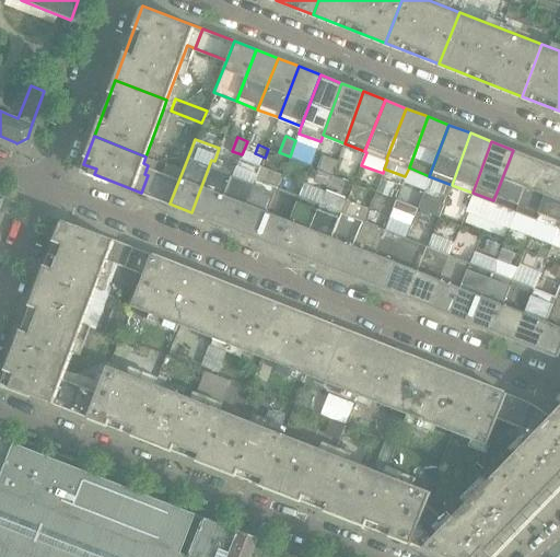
[(298,160),(302,150),(293,147),(290,157),(298,160)]
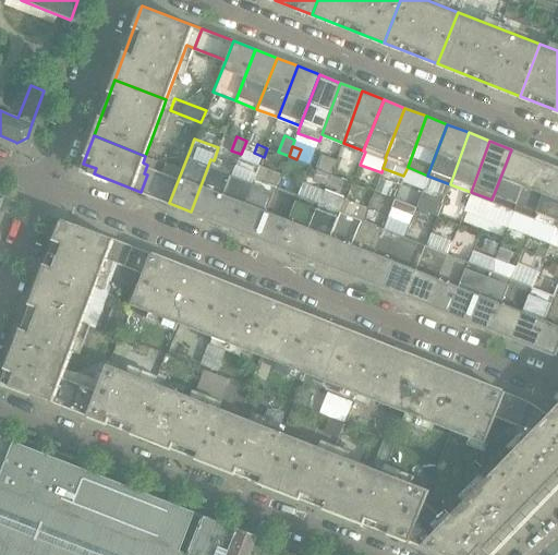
[(512,208),(533,157),(511,149),(492,200),(512,208)]
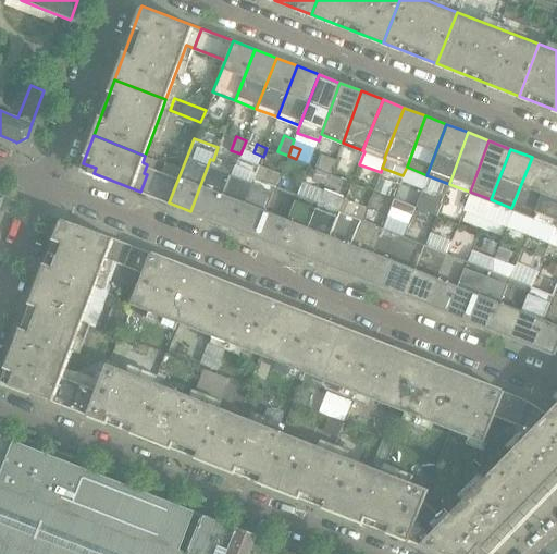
[(233,228),(252,175),(256,176),(260,165),(239,157),(235,169),(232,168),(211,219),(233,228)]
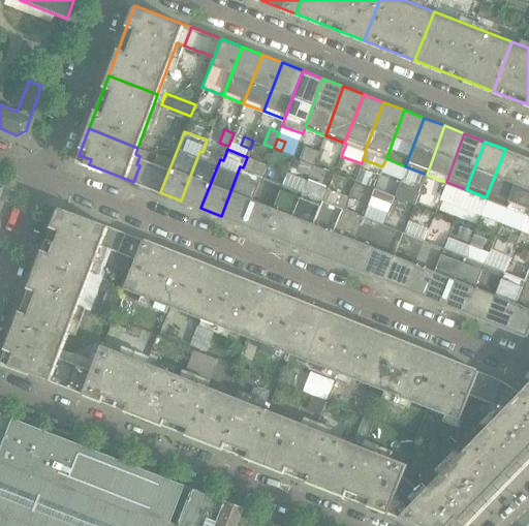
[(314,164),(318,153),(305,149),(302,159),(314,164)]
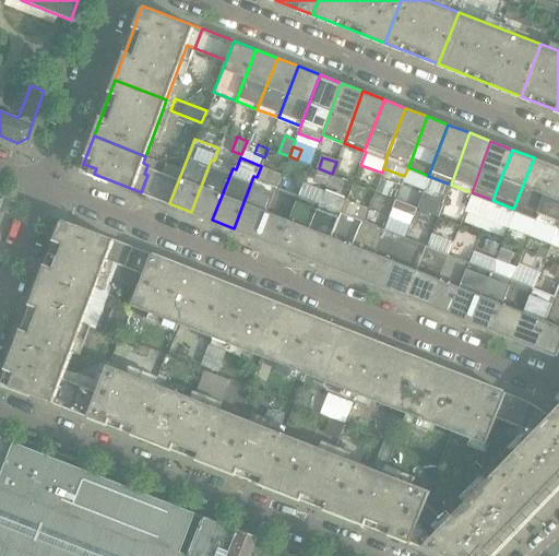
[(535,217),(555,166),(534,157),(513,209),(535,217)]
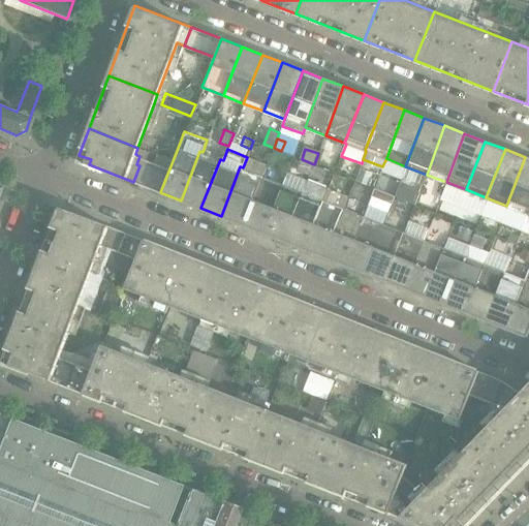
[(160,192),(174,158),(158,151),(154,161),(139,156),(136,164),(139,165),(133,182),(160,192)]
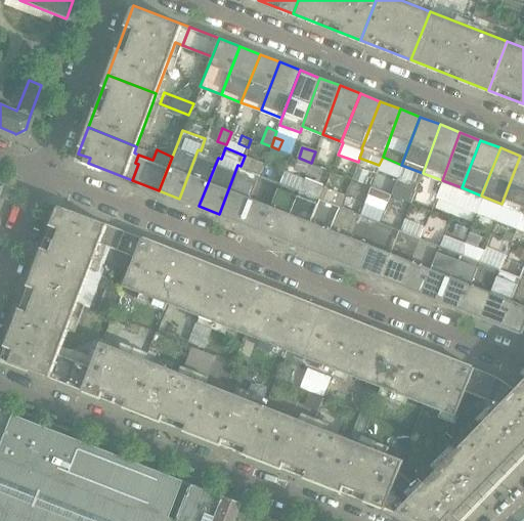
[(218,158),(201,150),(198,149),(179,199),(199,206),(218,158)]
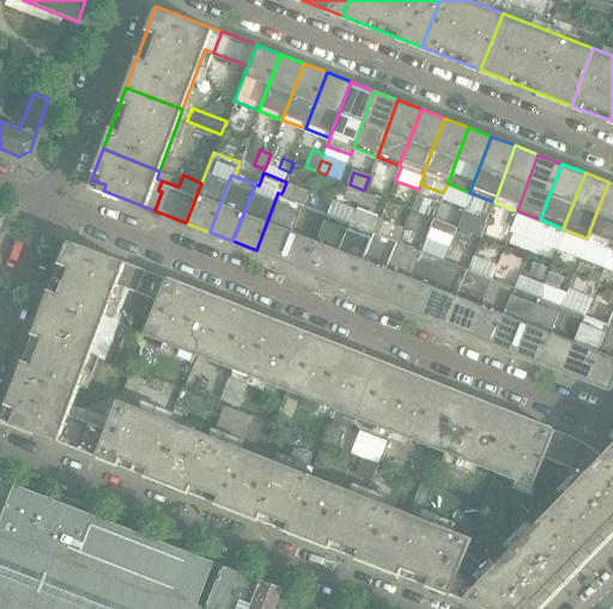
[(279,260),(302,202),(305,203),(310,190),(286,182),(281,194),(278,193),(256,250),(279,260)]
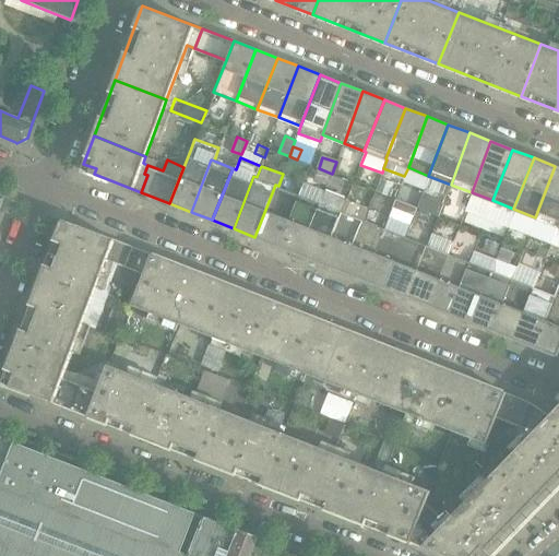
[(556,225),(558,217),(558,167),(555,166),(535,217),(556,225)]
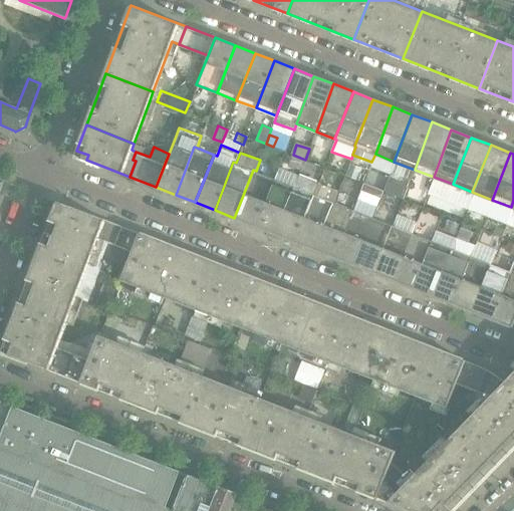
[(293,155),(289,165),(300,170),(305,160),(293,155)]
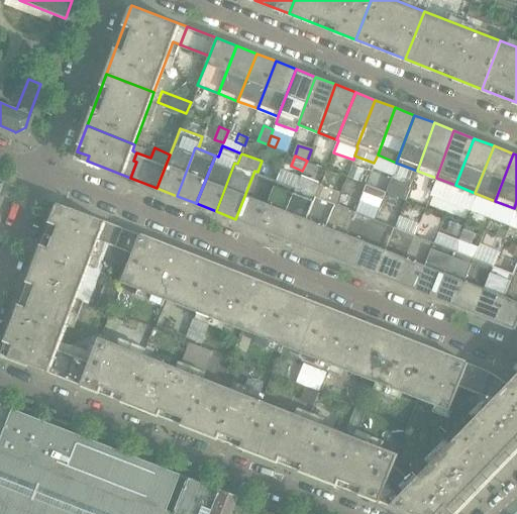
[(307,161),(302,171),(314,176),(318,165),(307,161)]
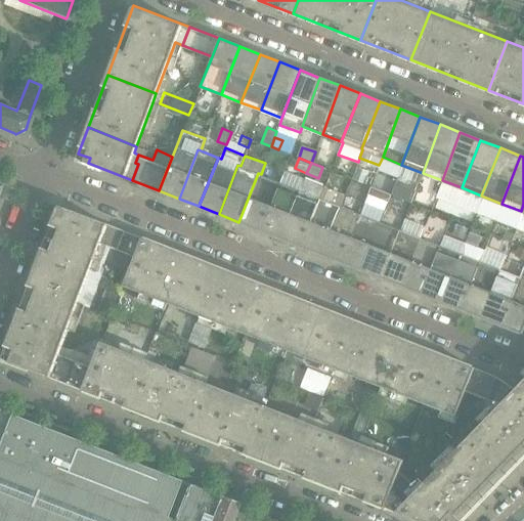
[(278,237),(298,188),(300,189),(304,179),(285,171),(280,181),(277,180),(259,229),(278,237)]
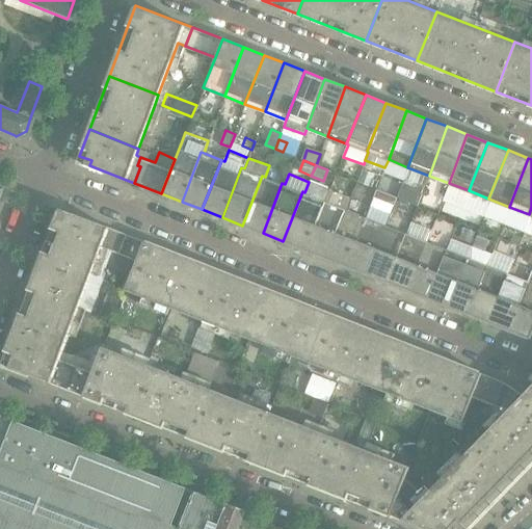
[(282,183),(265,177),(262,176),(242,226),(263,233),(282,183)]
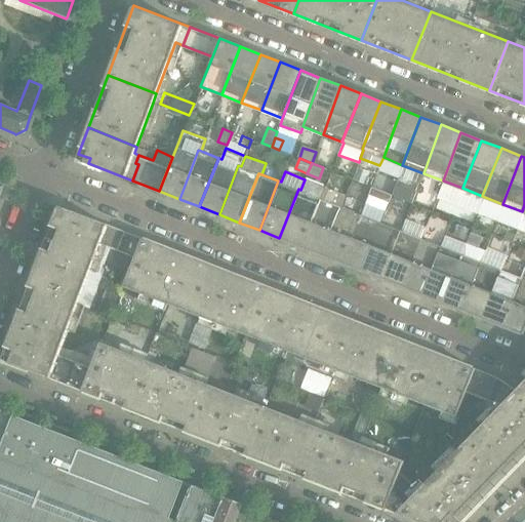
[(299,245),(318,197),(323,198),(326,188),(305,179),(300,190),(298,189),(279,238),(299,245)]
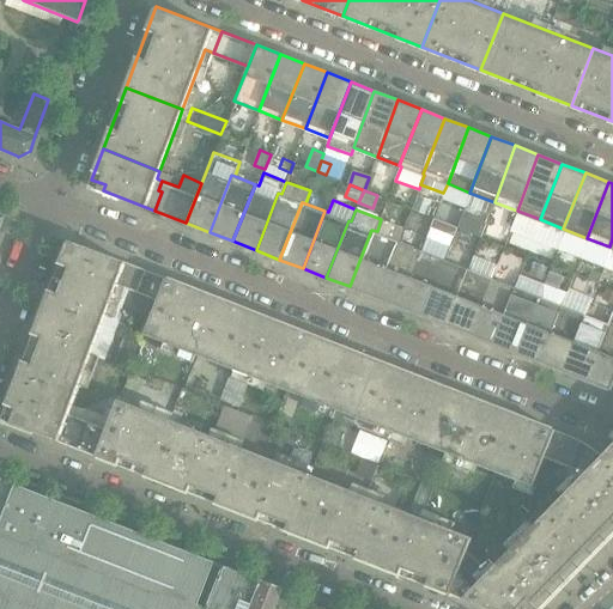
[(487,220),(463,211),(457,226),(481,236),(487,220)]
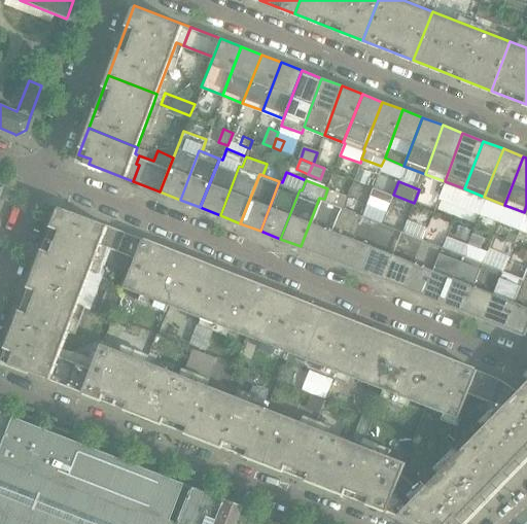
[(373,186),(370,195),(389,203),(392,195),(373,186)]
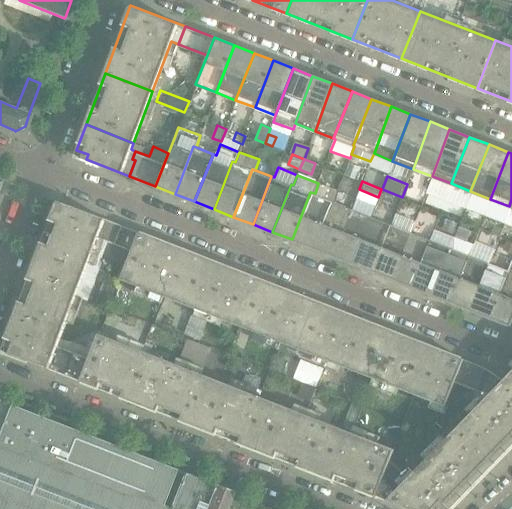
[(311,247),(330,199),(333,201),(337,190),(318,183),(315,193),(310,192),(292,239),(311,247)]
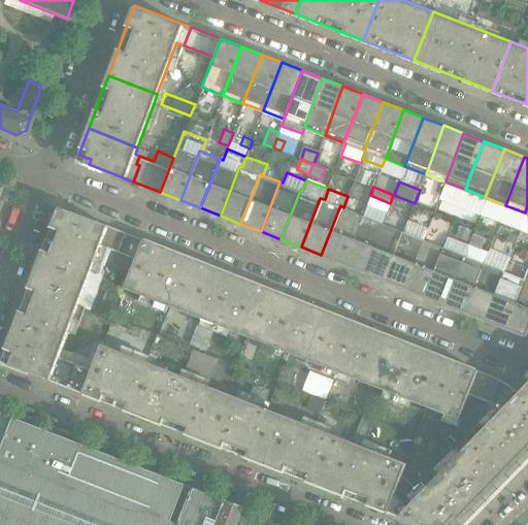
[(341,263),(361,214),(343,207),(340,205),(321,255),(341,263)]
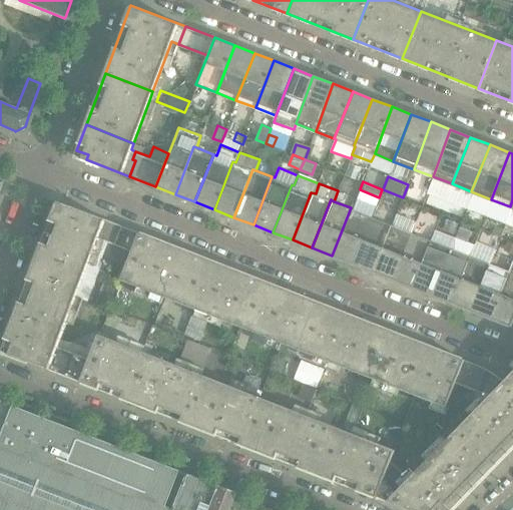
[(79,287),(98,236),(104,238),(111,220),(57,200),(31,270),(79,287)]
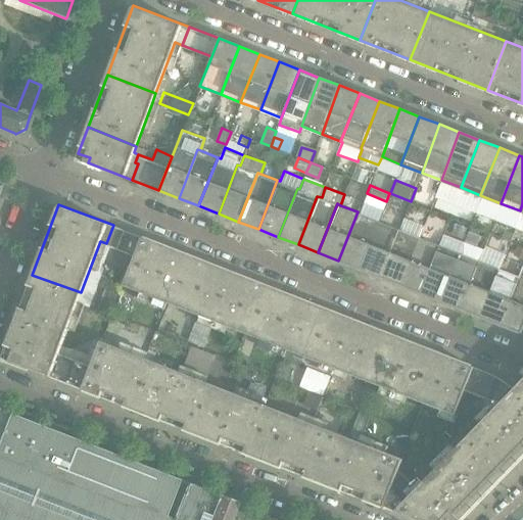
[(358,268),(377,219),(358,211),(338,261),(358,268)]
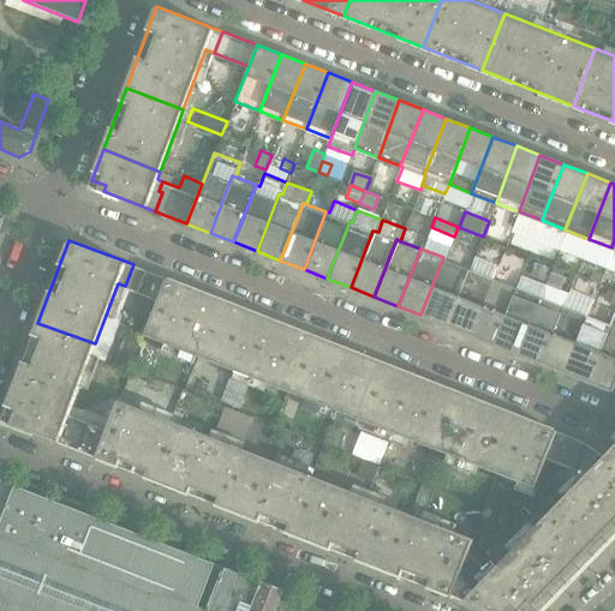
[(445,324),(467,267),(443,257),(421,315),(445,324)]
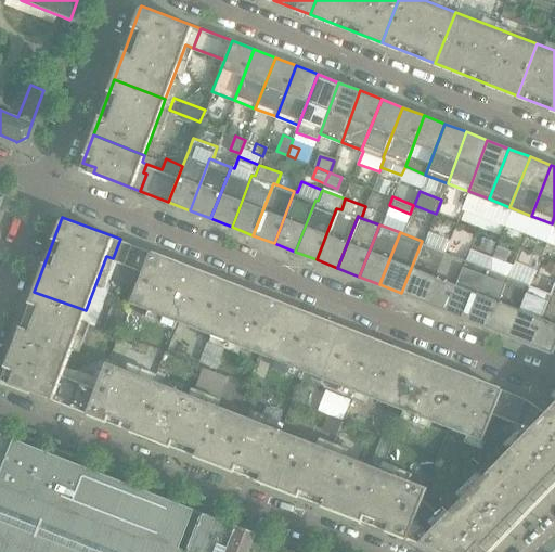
[(149,249),(120,239),(113,258),(141,270),(149,249)]
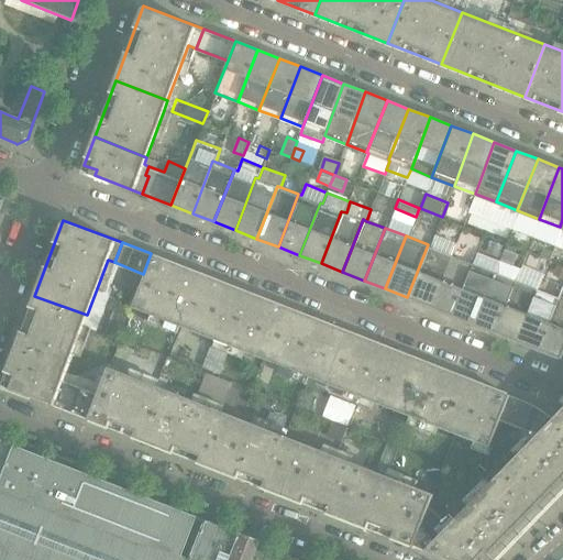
[(428,306),(449,253),(428,244),(407,297),(428,306)]
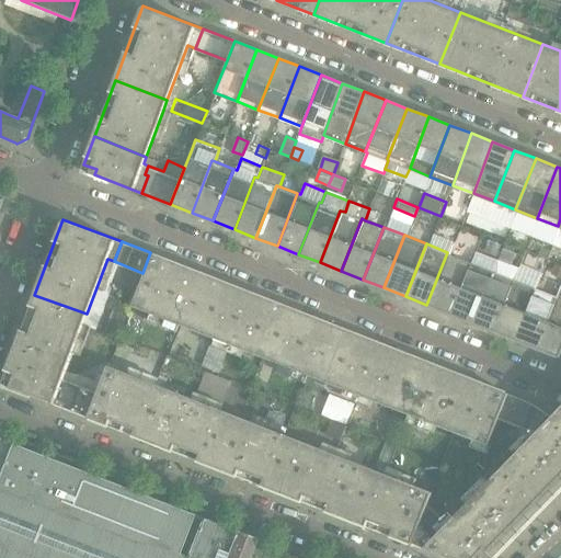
[(505,243),(502,252),(511,254),(514,247),(505,243)]
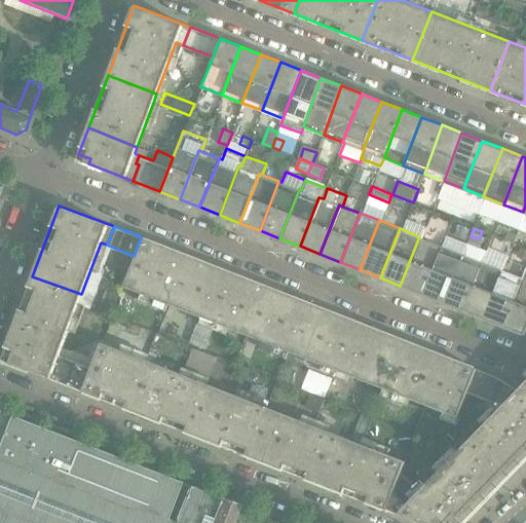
[(506,230),(504,237),(513,241),(516,233),(506,230)]
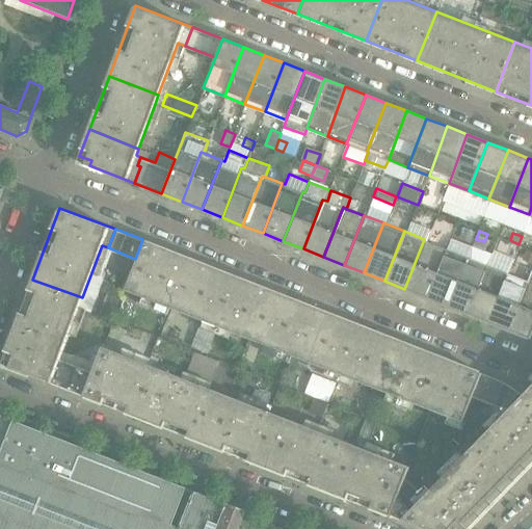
[(180,310),(198,261),(171,250),(142,239),(135,259),(125,289),(180,310)]
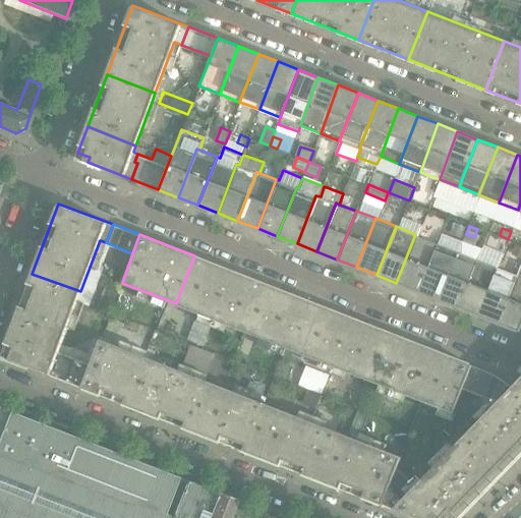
[(416,290),(436,241),(415,234),(396,283),(416,290)]
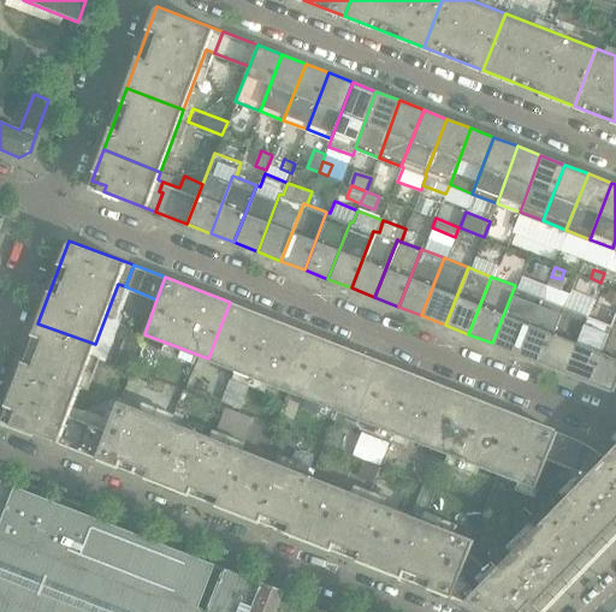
[(596,292),(600,283),(588,278),(584,287),(596,292)]
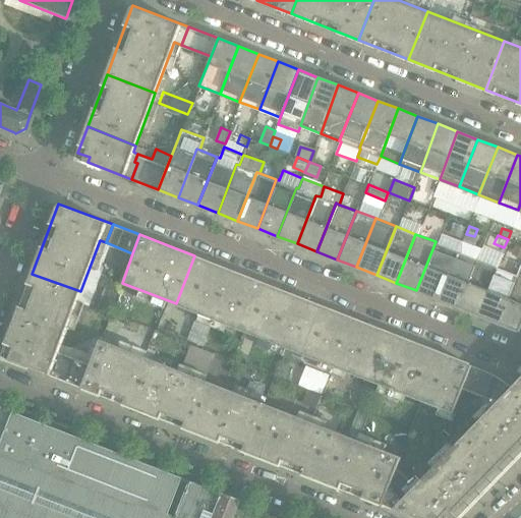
[(436,298),(455,249),(436,241),(416,290),(436,298)]
